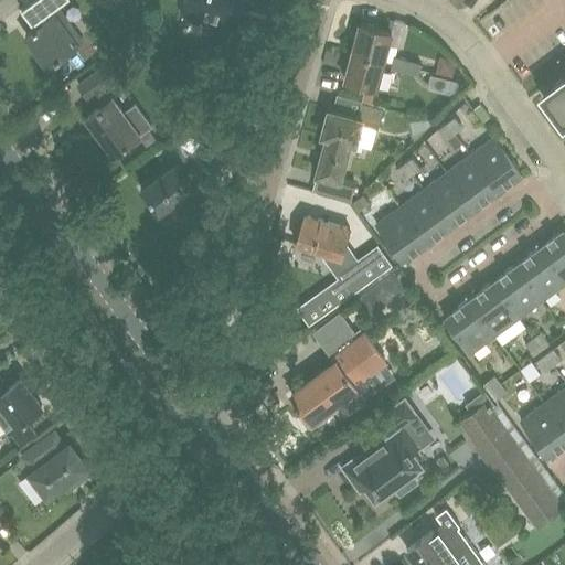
[(43,20),(25,32),(49,65),(76,45),(71,38),(76,33),(67,22),(62,25),(53,13),(49,16),(46,11),(62,0),(29,0),(22,6),(33,21),(40,16),(43,20)]
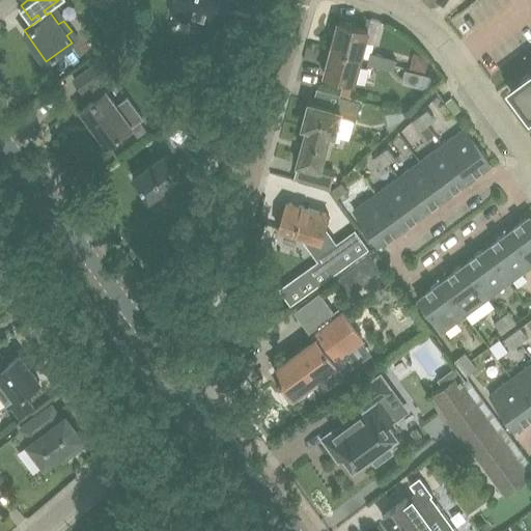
[(175,0),(172,11),(230,28),(224,51),(240,55),(251,15),(227,8),(228,0),(175,0)]
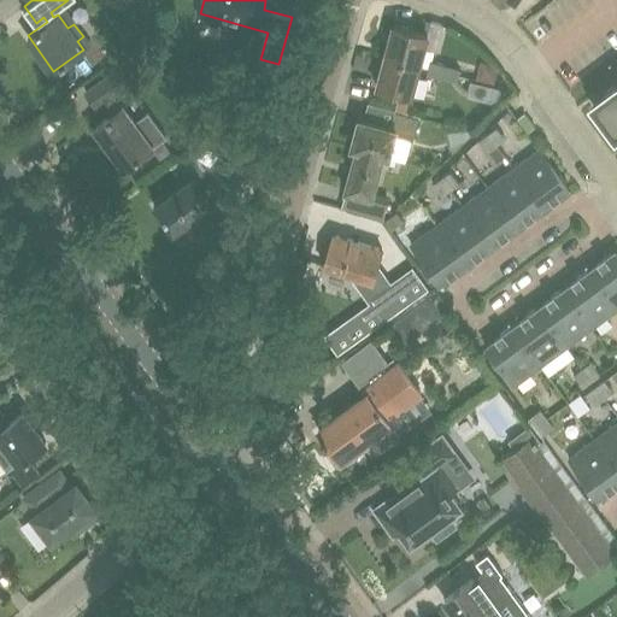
[(386,57),(417,65),(425,33),(393,24),(386,57)]
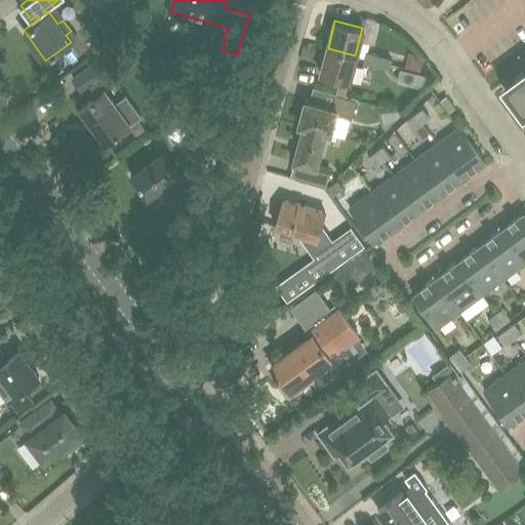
[(355,55),(328,48),(321,76),(349,83),(355,55)]
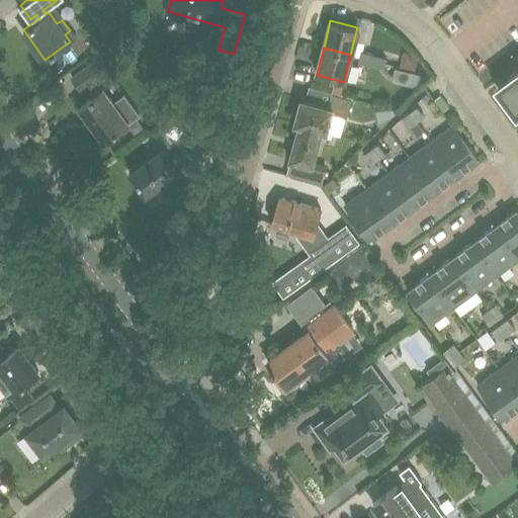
[(392,66),(394,60),(361,51),(359,57),(392,66)]
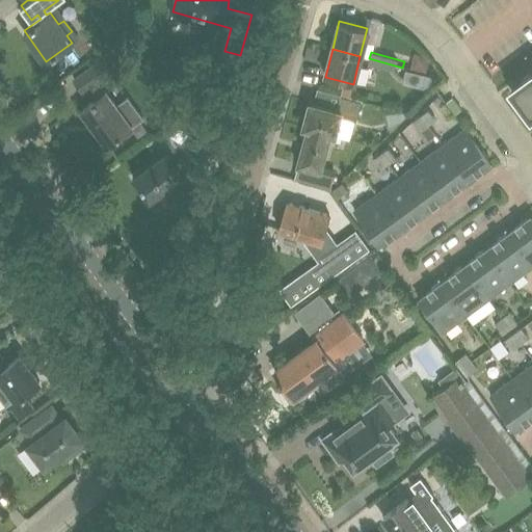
[(402,68),(369,58),(367,63),(401,73),(402,68)]
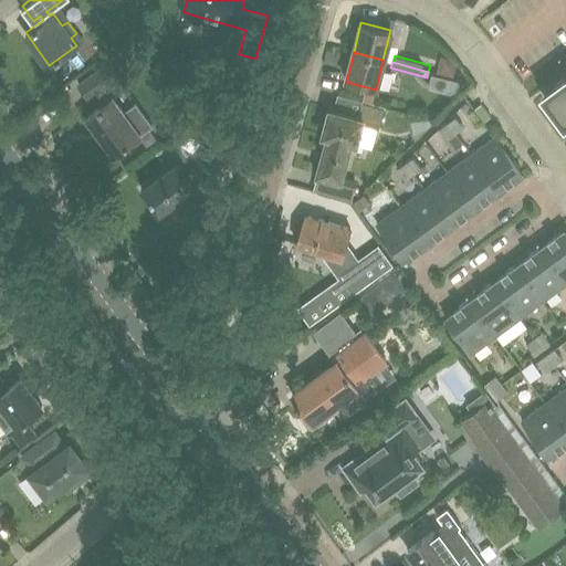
[(115,153),(139,134),(152,126),(135,102),(123,111),(113,96),(109,98),(102,87),(112,81),(102,67),(79,84),(88,98),(92,95),(100,106),(87,115),(104,139),(103,142),(111,153),(113,150),(115,153)]
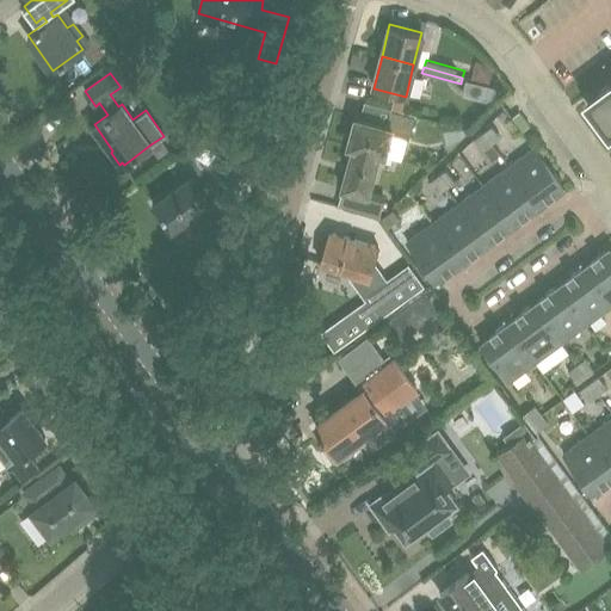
[(610,82),(586,102),(609,131),(610,129),(610,82)]
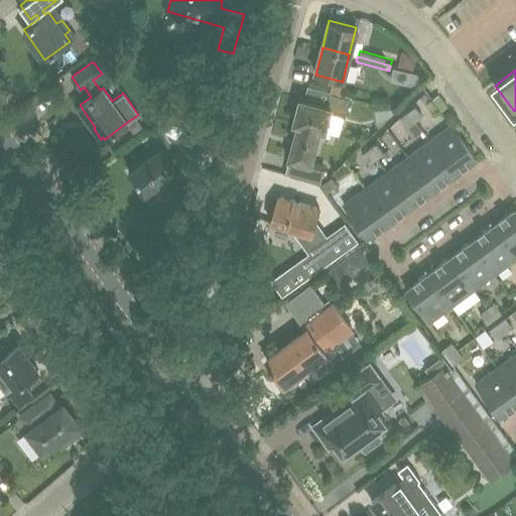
[(177,91),(169,97),(174,105),(175,104),(182,99),(177,91)]
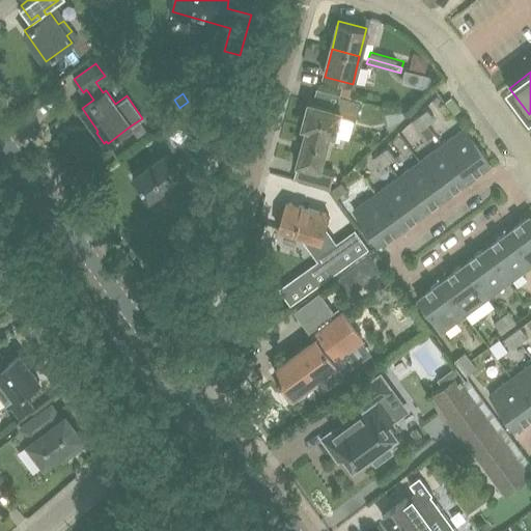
[(338,95),(336,105),(335,105),(333,111),(306,103),(299,127),(327,134),(333,136),(338,116),(346,118),(355,121),(360,102),(338,95)]
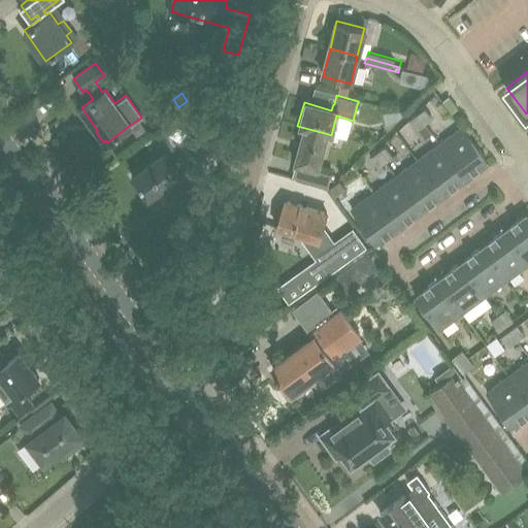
[(417,113),(424,125),(431,120),(424,108),(417,113)]
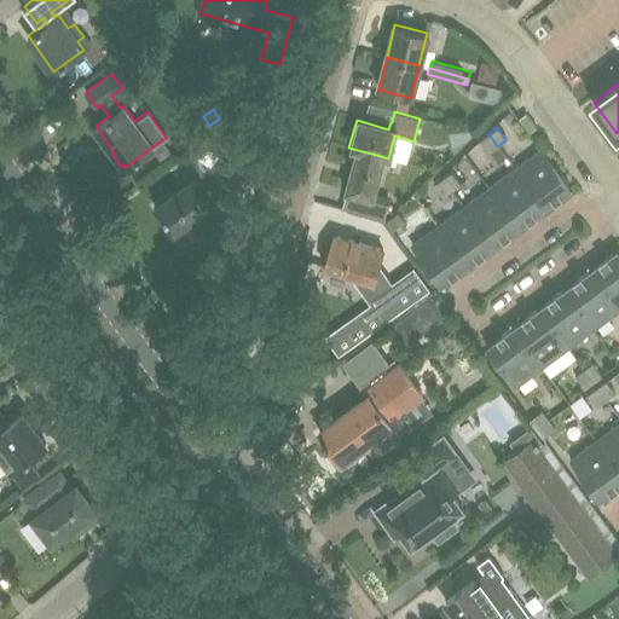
[(489,152),(497,146),(489,133),(479,139),(489,152)]
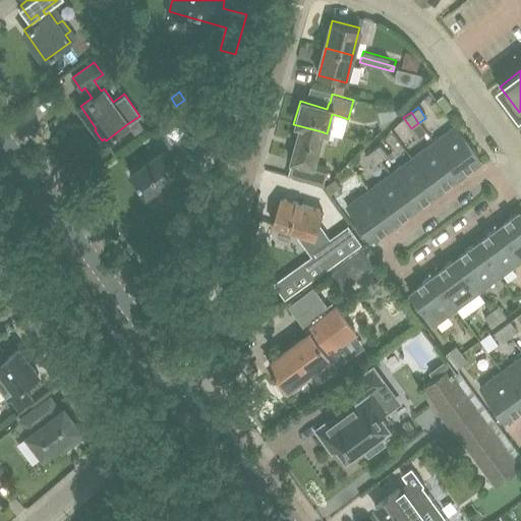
[(328,166),(312,161),(321,131),(298,125),(288,161),(313,169),(309,180),(323,184),(328,166)]
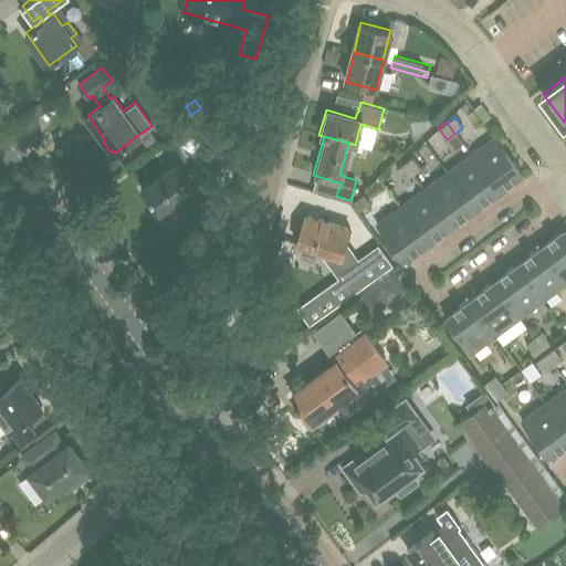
[(471,155),(496,190),(521,173),(495,137),(471,155)]
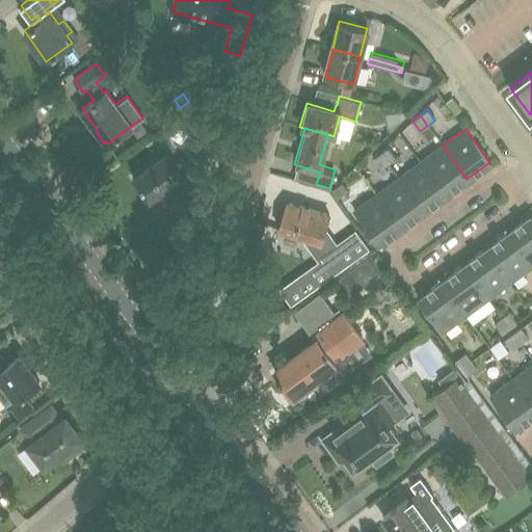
[(445,195),(467,179),(443,145),(421,162),(445,195)]
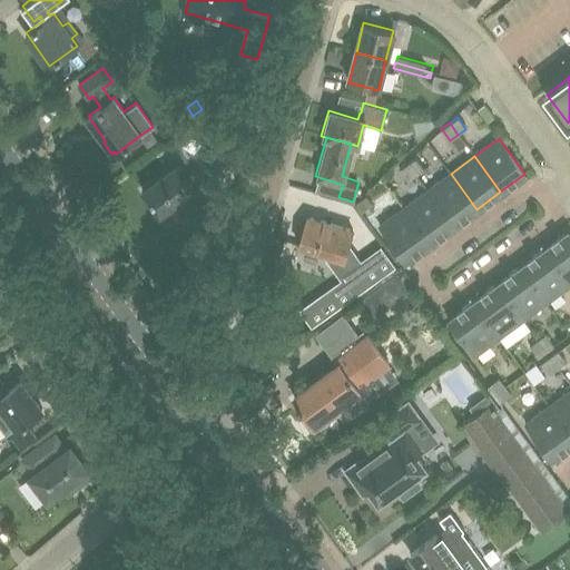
[(406,164),(415,176),(424,169),(415,158),(406,164)]
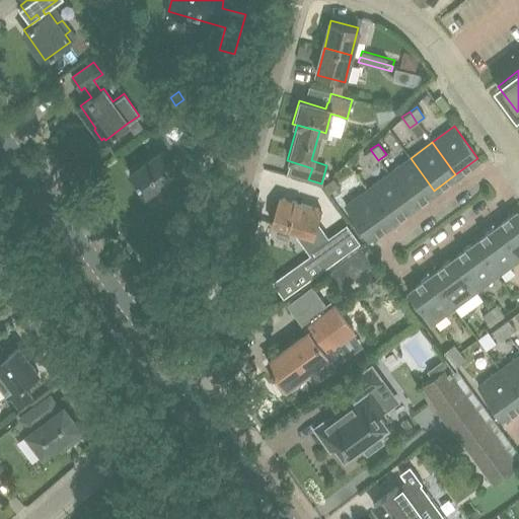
[(196,184),(176,179),(174,186),(169,177),(188,164),(178,152),(169,160),(161,149),(129,173),(144,196),(157,187),(169,203),(166,213),(186,218),(202,223),(212,189),(196,184)]
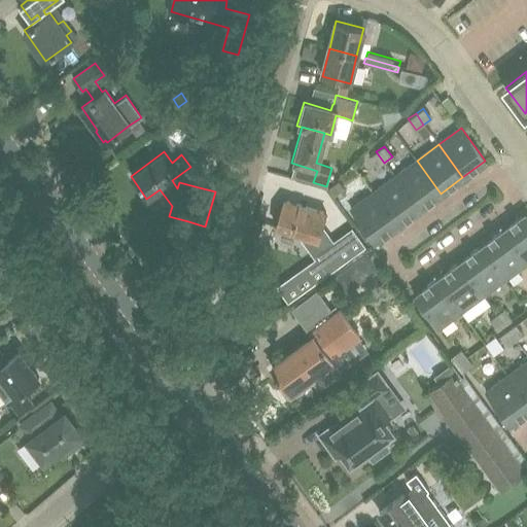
[(376,168),(384,163),(376,151),(369,157),(376,168)]
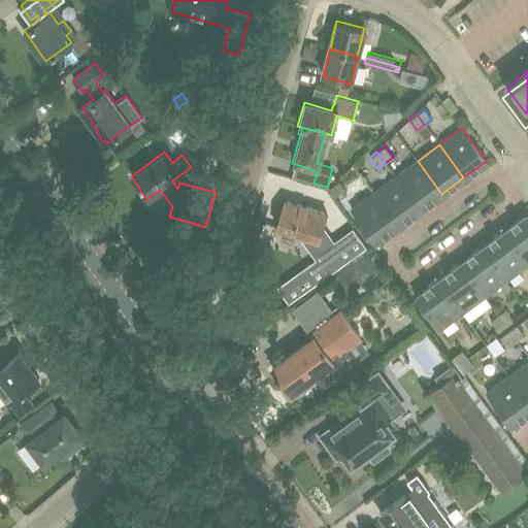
[(441,194),(418,161),(395,177),(420,209),(441,194)]
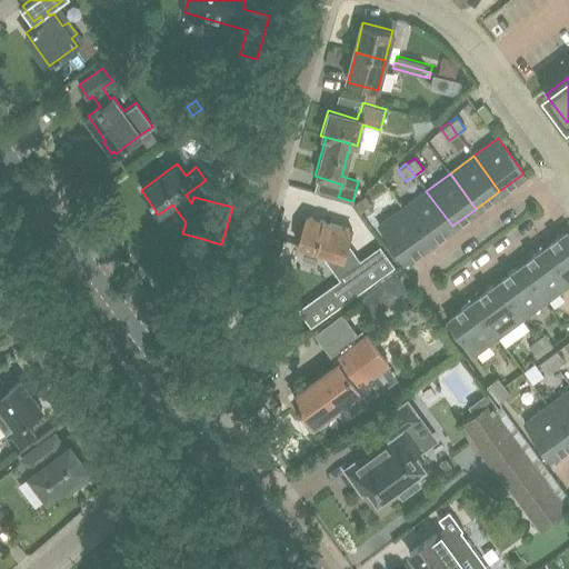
[(428,243),(452,226),(426,191),(402,209),(428,243)]
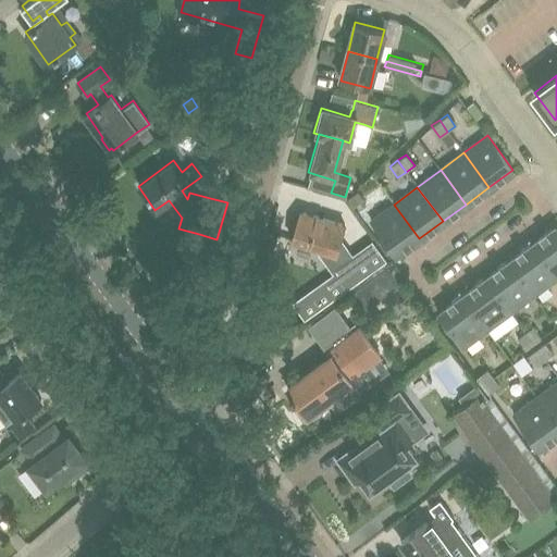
[(364,199),(358,190),(346,199),(353,208),(364,199)]
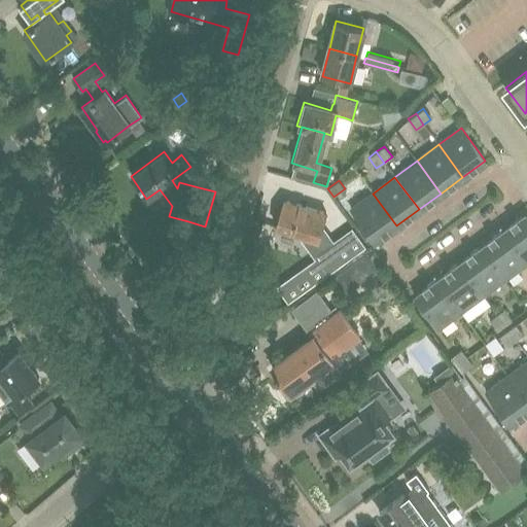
[(396,225),(373,194),(350,210),(375,242),(396,225)]
